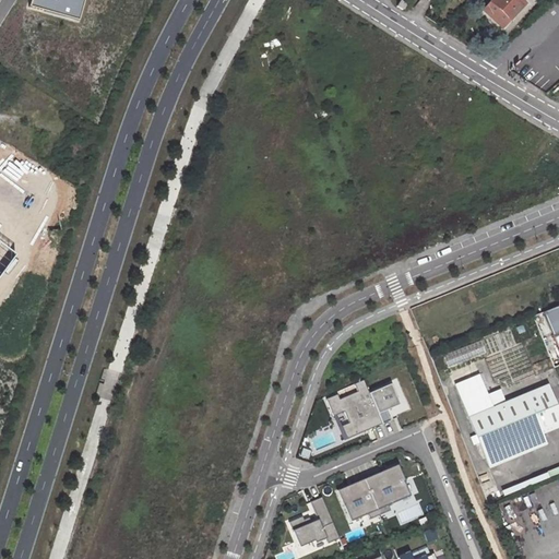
[(82,0),(25,0),(24,4),(76,19),(82,0)]
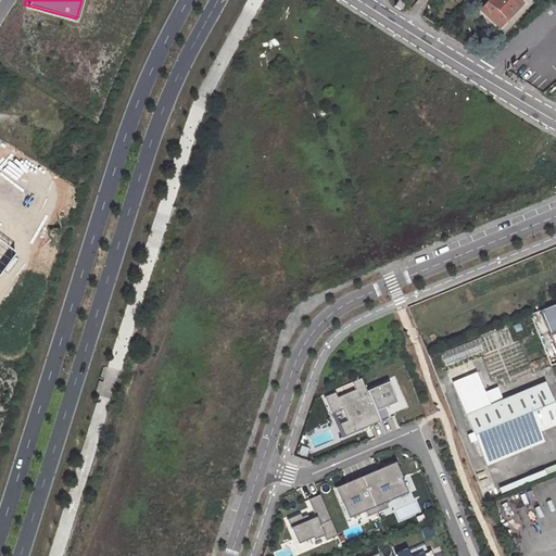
[(489,0),(488,2),(506,20),(522,3),(518,0),(489,0)]
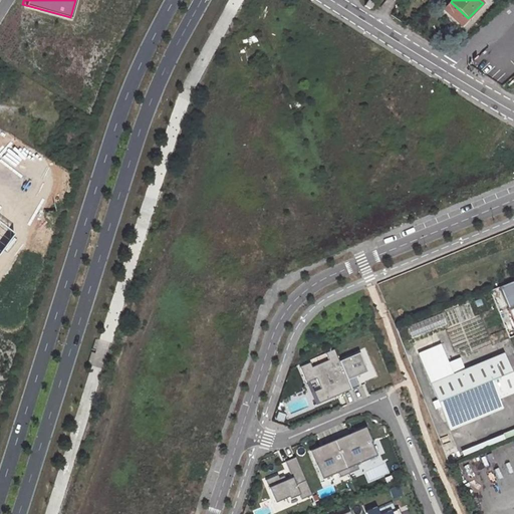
[(0,223),(0,252),(14,234),(0,223)]
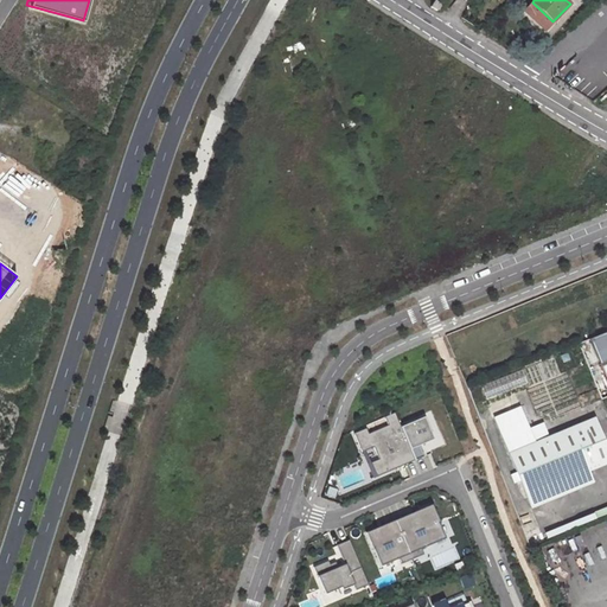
[(606,332),(589,339),(606,384),(606,332)]
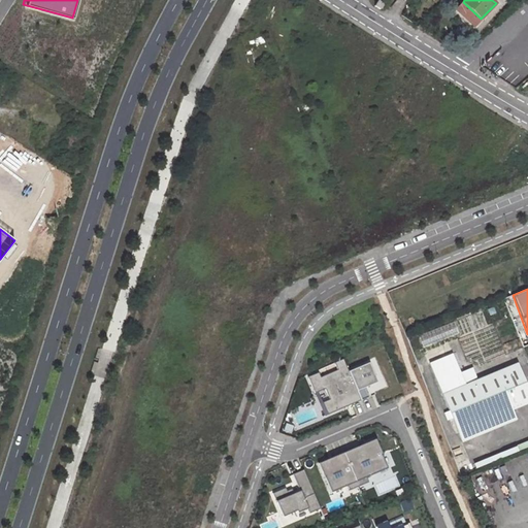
[(458,430),(509,408),(527,400),(527,393),(516,363),(463,385),(451,354),(428,363),(458,430)]
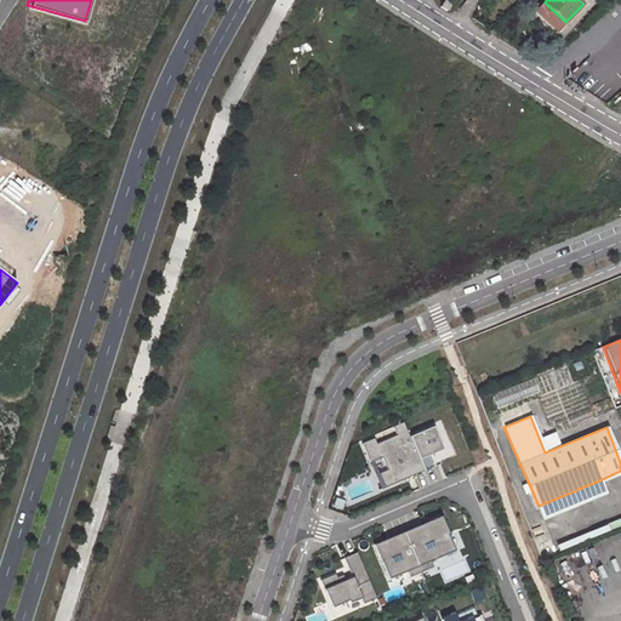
[(414,476),(425,471),(410,437),(404,422),(394,426),(398,434),(377,443),(375,438),(363,443),(371,462),(383,457),(388,469),(380,473),(386,488),(410,477),(409,474),(414,472),(414,476)]
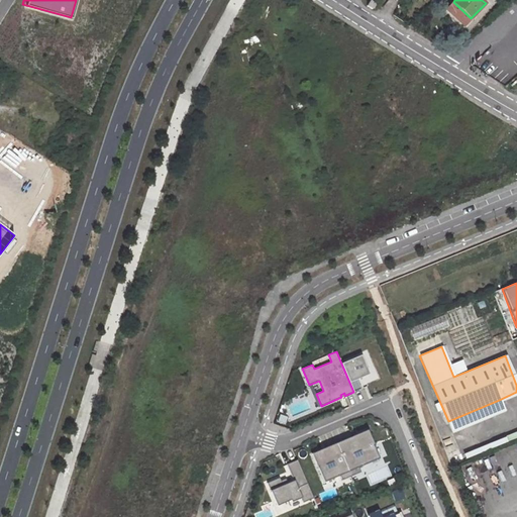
[(362,354),(341,364),(353,392),(362,388),(358,379),(370,374),(362,354)]
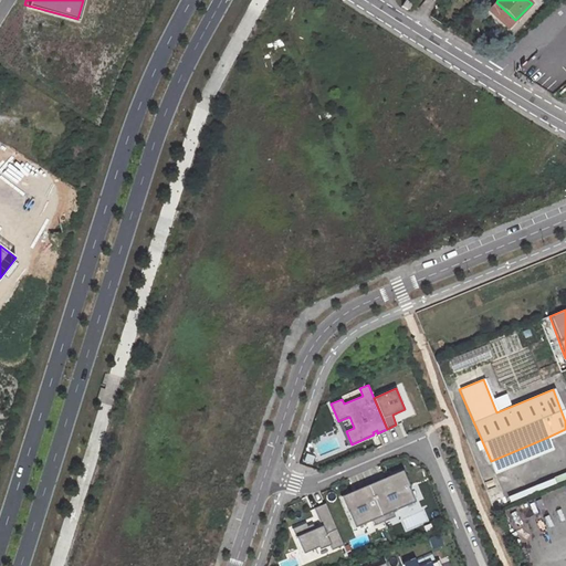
[(349,417),(338,421),(348,446),(352,444),(346,431),(354,428),(349,417)]
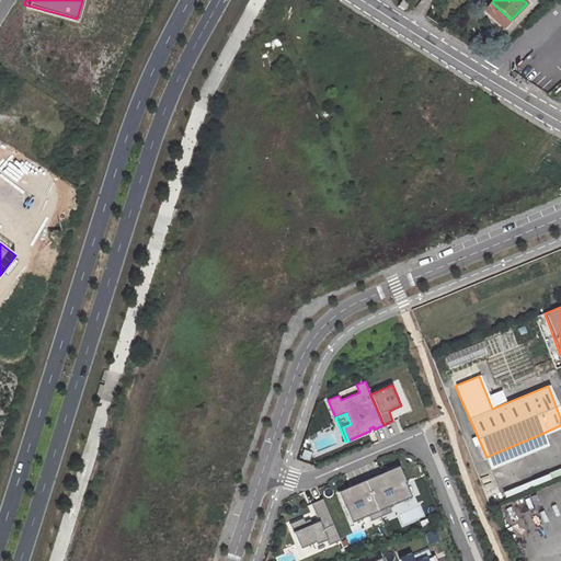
[(490,467),(546,444),(541,434),(487,457),(490,467)]
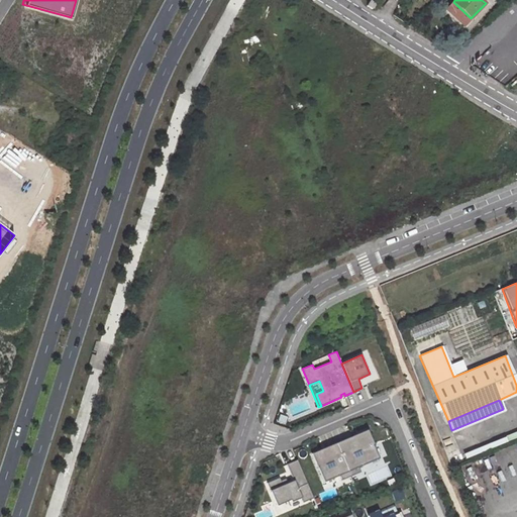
[(368,429),(346,439),(347,442),(353,439),(352,437),(365,432),(369,443),(366,444),(368,447),(374,445),(375,444),(368,429)]
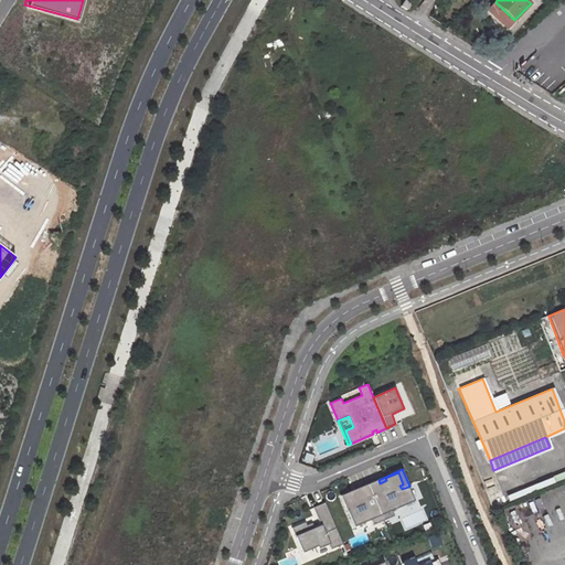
[(369,483),(382,515),(392,511),(414,501),(408,487),(402,489),(400,486),(403,484),(398,472),(385,478),(386,480),(380,483),(379,480),(369,483)]
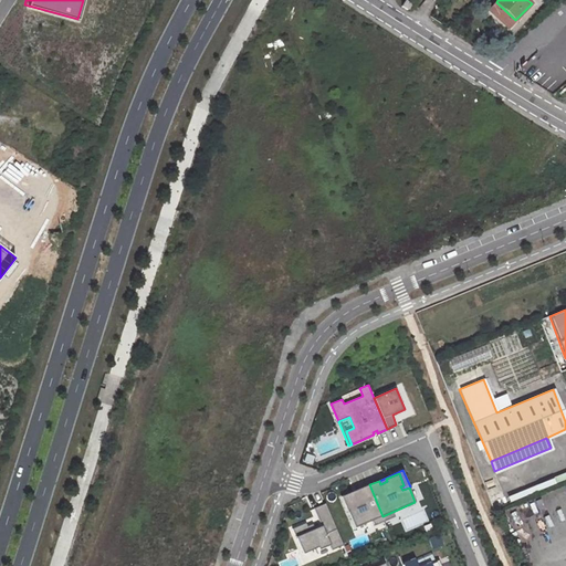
[(383,516),(369,484),(359,489),(360,490),(344,498),(347,506),(349,505),(350,510),(347,511),(355,527),(373,521),(383,516)]
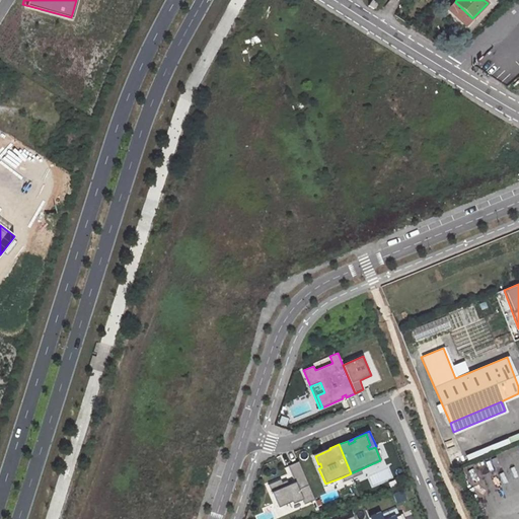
[(330,449),(329,448),(313,455),(318,468),(321,467),(320,463),(318,464),(315,456),(330,449)]
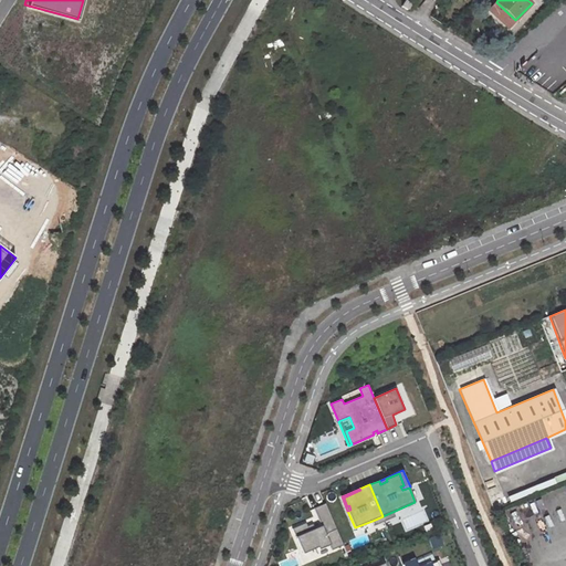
[(324,504),(312,509),(318,525),(307,530),(304,523),(289,530),(300,555),(315,549),(327,544),(331,553),(343,547),(339,540),(331,520),(324,504)]
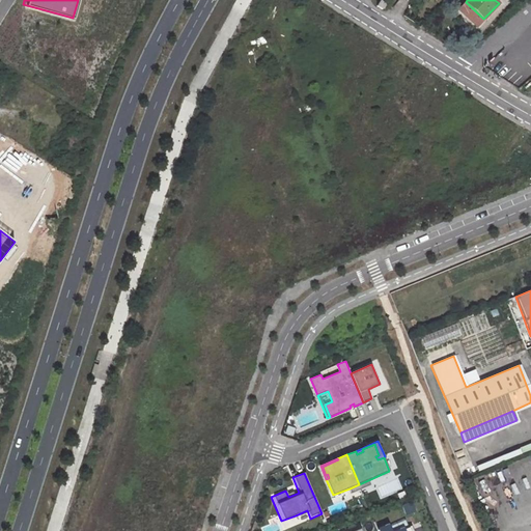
[(368,480),(359,484),(361,488),(370,484),(368,480)]
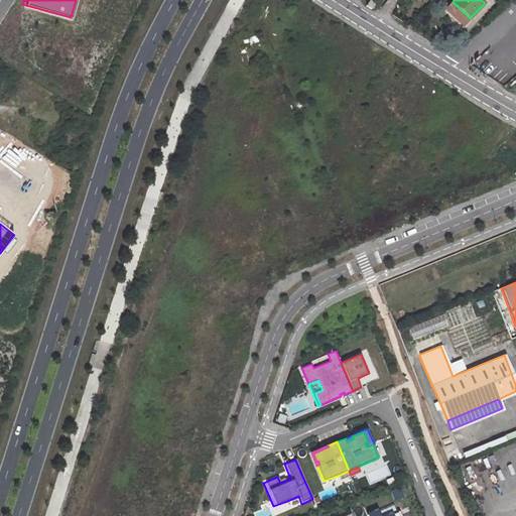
[(349,471),(340,475),(342,479),(351,475),(349,471)]
